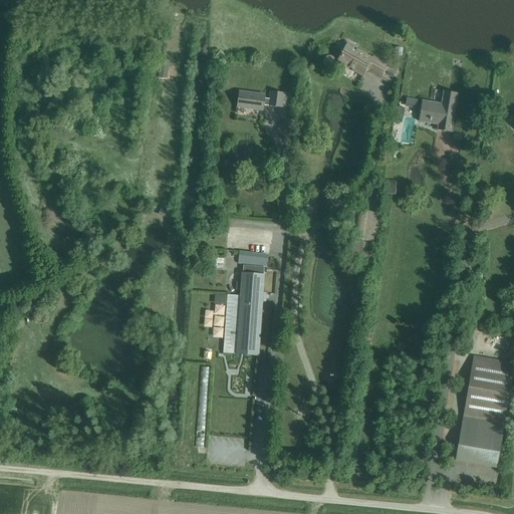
[(342,52),(338,61),(363,75),(366,69),(379,76),(391,81),(397,70),(386,64),(372,56),(370,59),(354,50),(355,48),(355,46),(347,41),(345,42),(341,49),(341,51),(342,52)]
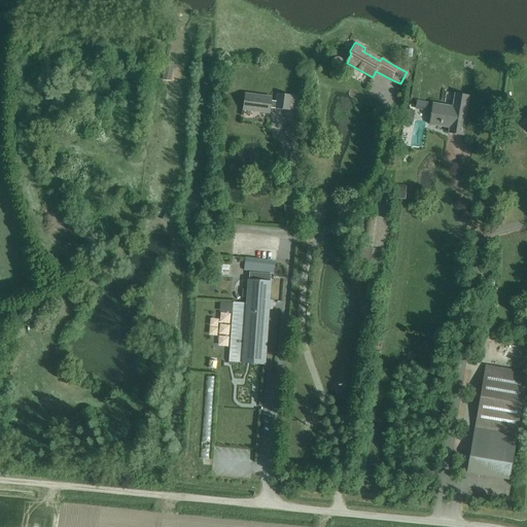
[(164,61),(162,78),(170,79),(172,62),(164,61)]
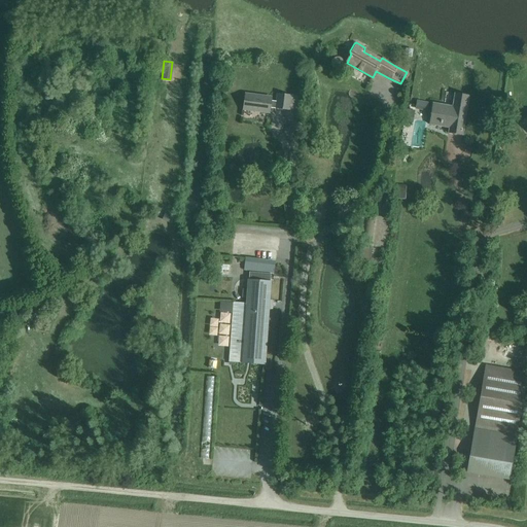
[(271,97),(245,93),(243,108),(269,111),(270,106),(300,110),(301,97),(278,94),(277,101),(270,100),(271,97)]
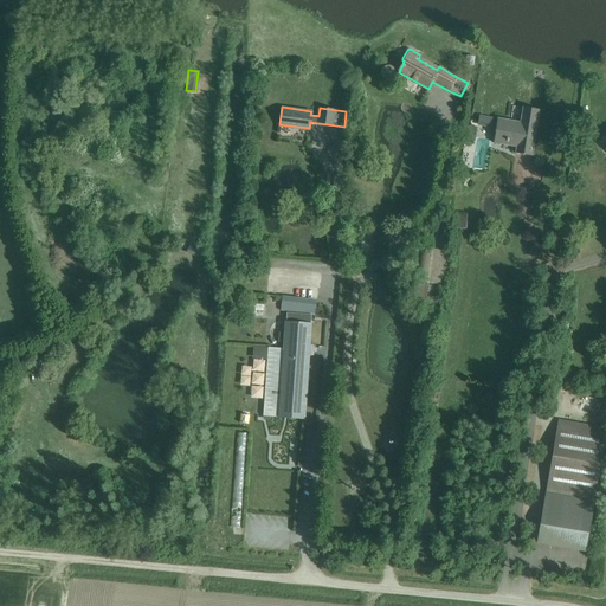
[(532,155),(539,109),(522,107),(520,121),(497,117),(492,142),(516,147),(515,152),(532,155)]
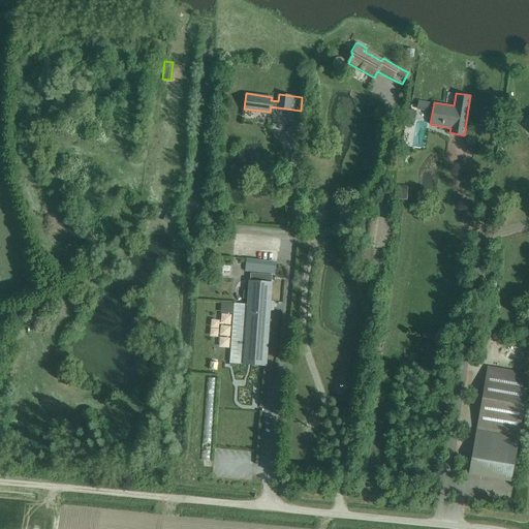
[(409,111),(407,123),(413,124),(415,112),(409,111)]
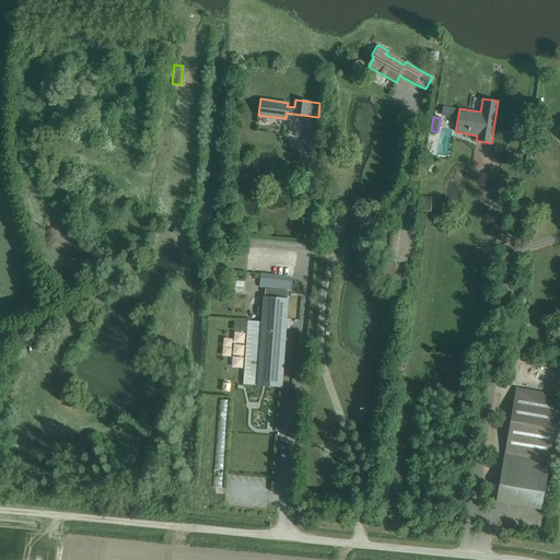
[(420,198),(419,212),(430,212),(431,198),(420,198)]
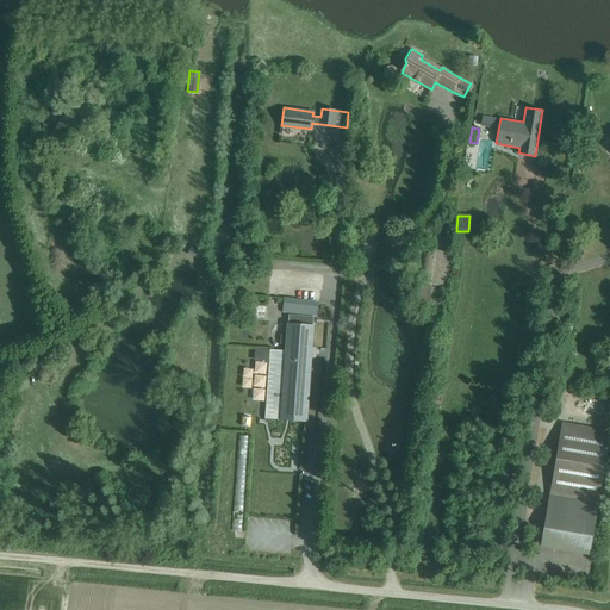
[(439,219),(434,229),(452,235),(452,218),(439,219)]
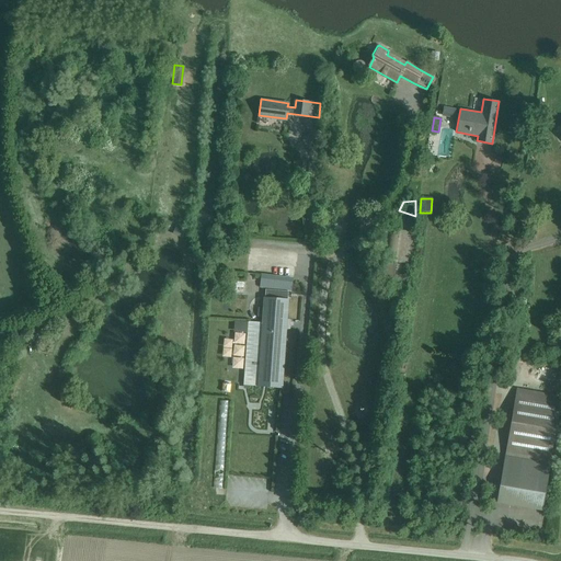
[(292,278),(261,275),(260,287),(265,288),(262,323),(249,322),(243,386),(281,388),(288,300),(290,300),(292,278)]
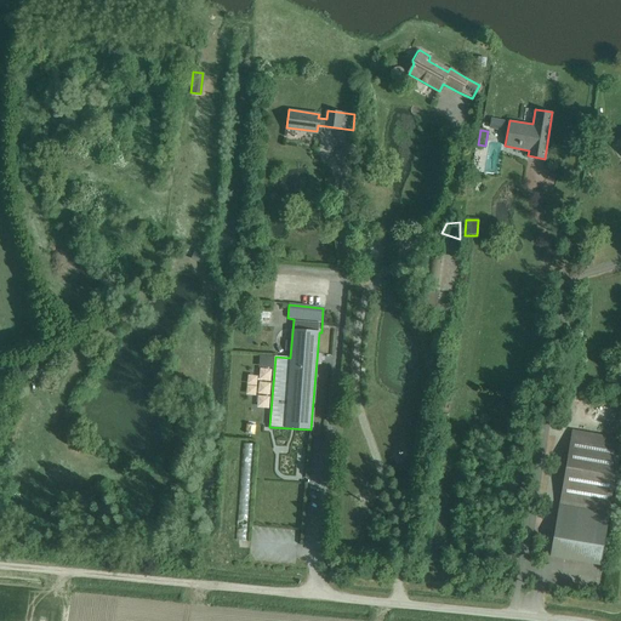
[(262,320),(273,319),(273,308),(262,308),(262,320)]
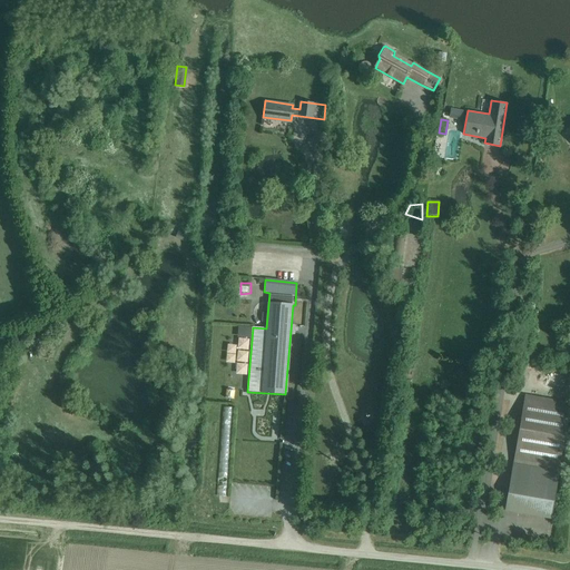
[(526,396),(505,511),(551,519),(559,471),(558,471),(569,404),(526,396)]
